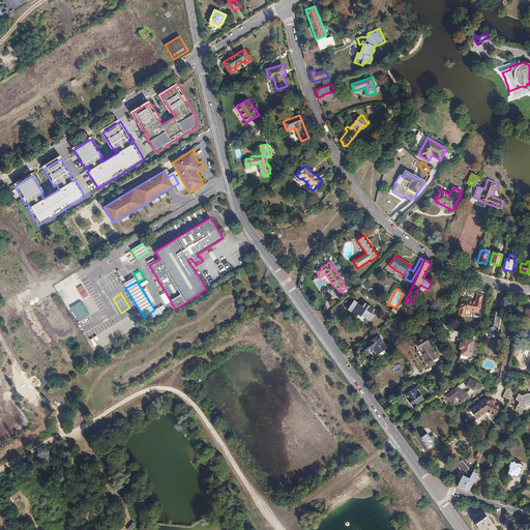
[(479,314),(483,295),(477,294),(476,301),(463,299),(459,316),(465,317),(466,311),(479,314)]
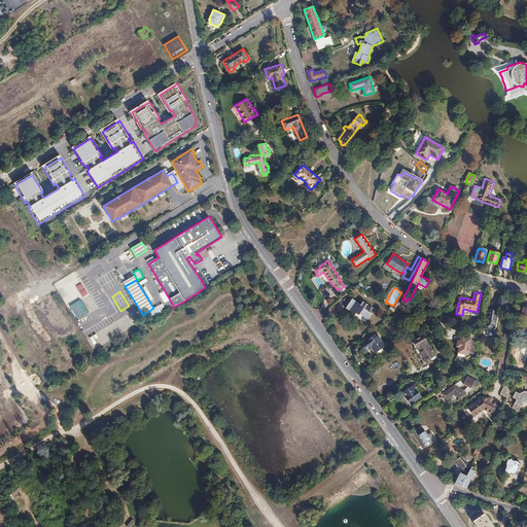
[(358,312),(369,319),(373,314),(370,312),(373,308),(364,302),(361,305),(352,299),(346,307),(356,314),(358,312)]
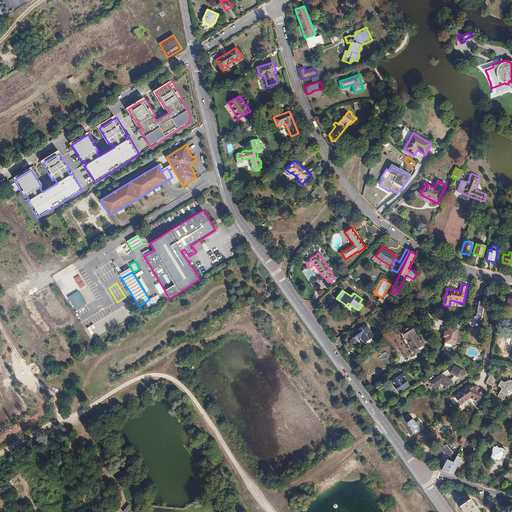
[(489,301),(491,292),(484,290),(481,302),(474,301),(471,318),(470,318),(469,319),(468,319),(468,320),(468,321),(469,322),(470,322),(481,315),(484,300),(489,301)]
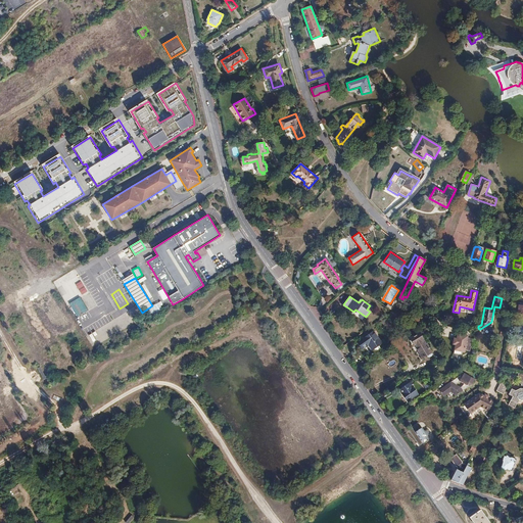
[(394,306),(397,300),(395,298),(391,306),(388,304),(386,307),(392,312),(394,306)]
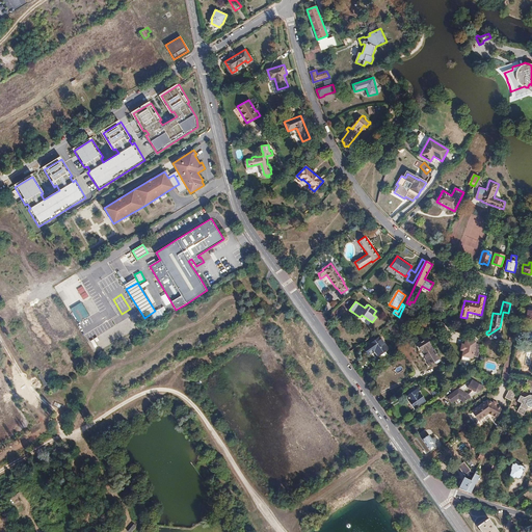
[(389,350),(380,338),(364,349),(369,355),(375,351),(378,356),(389,350)]
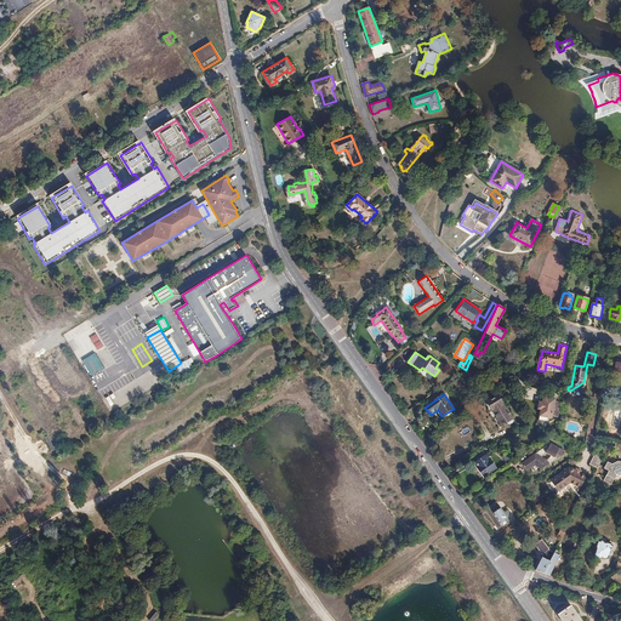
[(512,420),(497,396),(488,402),(488,403),(488,404),(489,408),(491,409),(501,425),(506,422),(507,423),(508,425),(512,422),(512,420)]
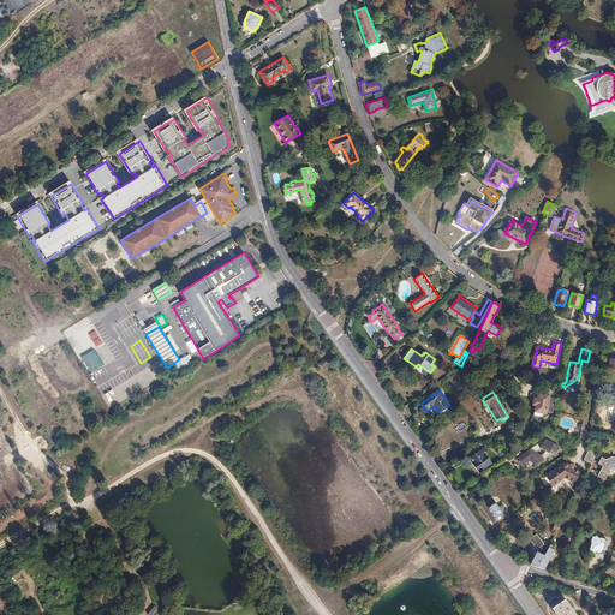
[(550,398),(550,395),(538,393),(537,399),(533,398),(532,406),(536,406),(533,417),(543,419),(543,415),(547,415),(547,413),(553,413),(555,399),(550,398)]
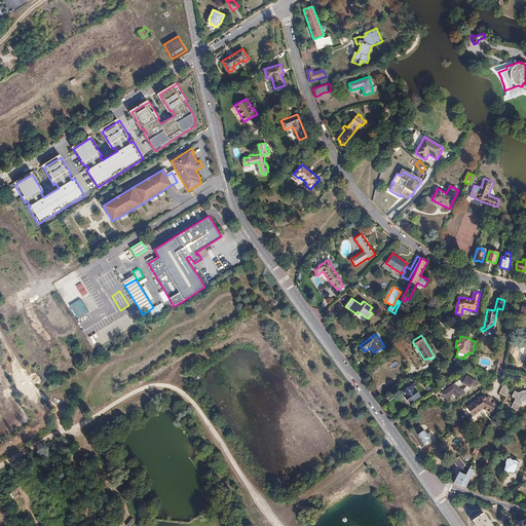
[(525,385),(525,373),(524,373),(523,378),(518,378),(517,384),(525,385)]
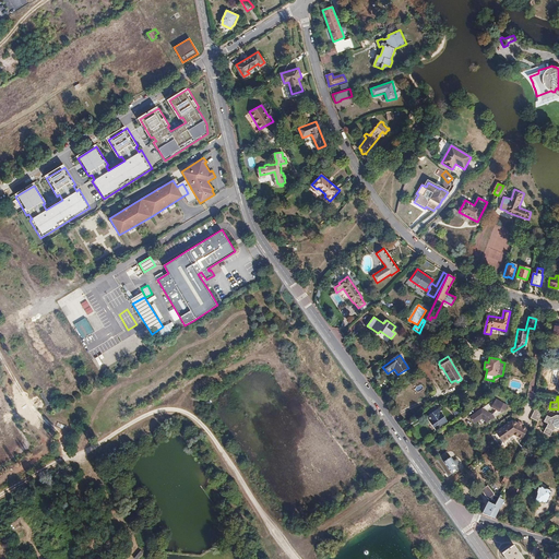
[(508,405),(501,401),(497,399),(496,400),(495,400),(471,417),(475,424),(483,418),(485,419),(488,423),(504,411),(508,405)]
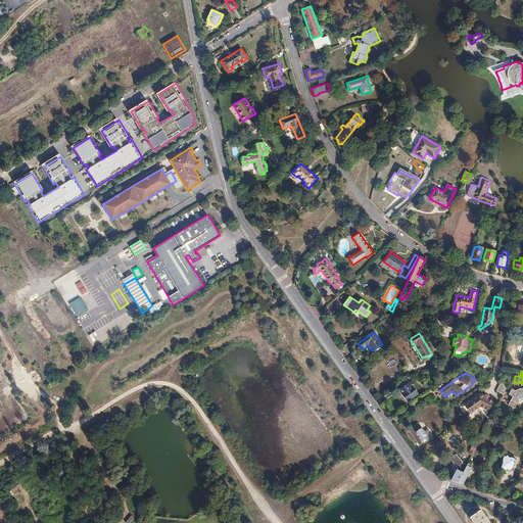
[(402,390),(401,391),(409,401),(419,394),(412,384),(413,383),(412,381),(409,383),(407,380),(399,386),(402,390)]
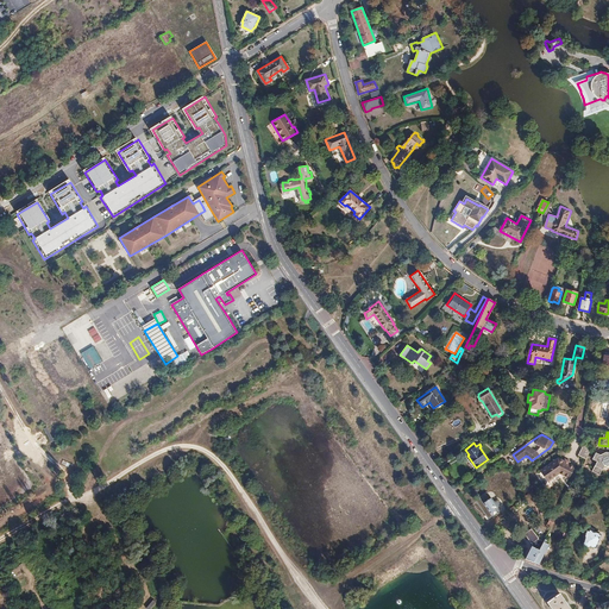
[(584,459),(589,451),(583,444),(577,456),(584,459)]
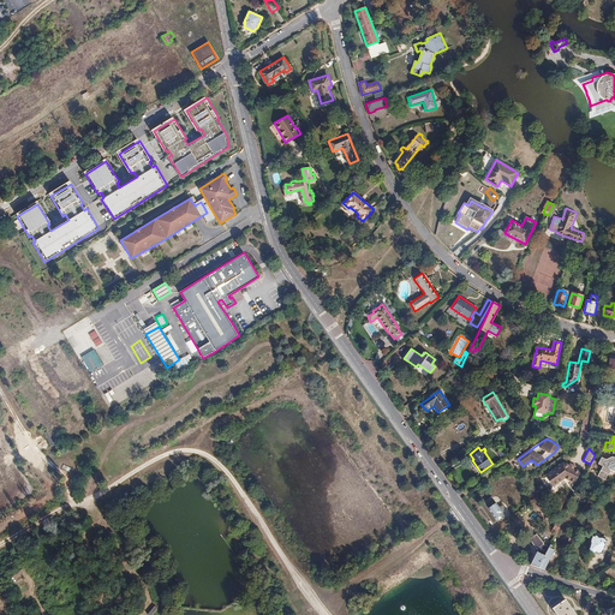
[(604,479),(609,470),(613,471),(614,469),(614,455),(613,455),(605,459),(601,458),(598,464),(599,465),(602,466),(598,473),(593,471),(592,473),(604,479)]
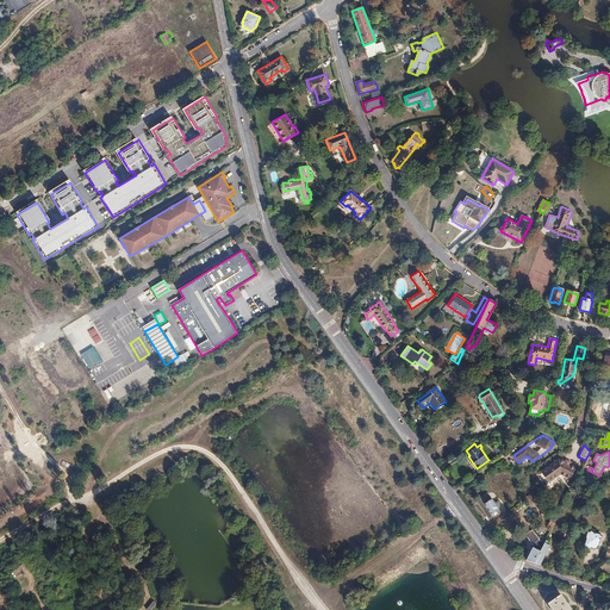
[(570,478),(574,467),(559,460),(542,472),(549,481),(561,473),(570,478)]
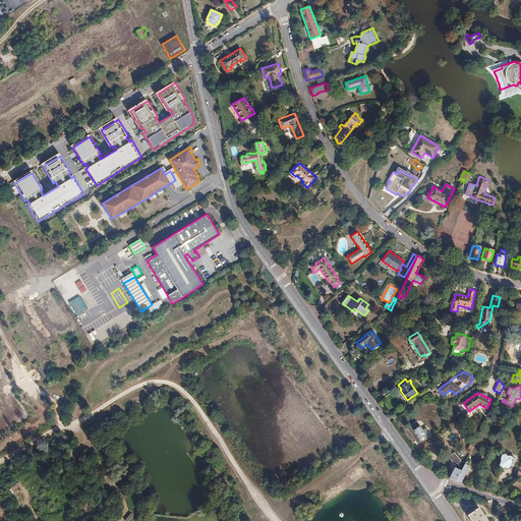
[(512,412),(513,407),(512,407),(512,406),(502,401),(498,410),(512,412)]
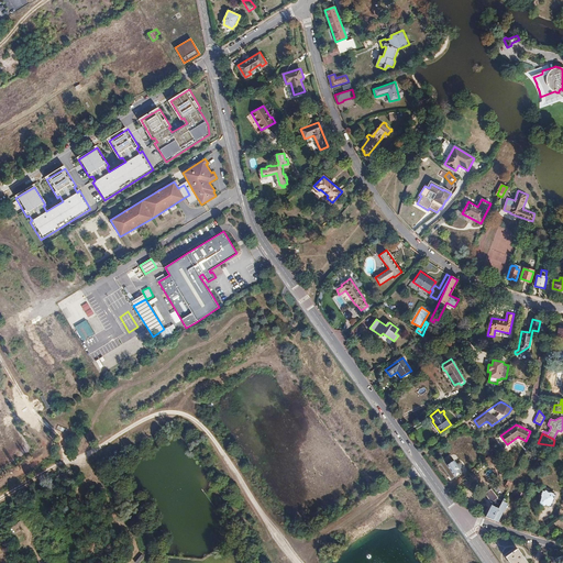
[(440,462),(452,479),(462,472),(460,470),(463,467),(461,463),(457,465),(450,455),(440,462)]
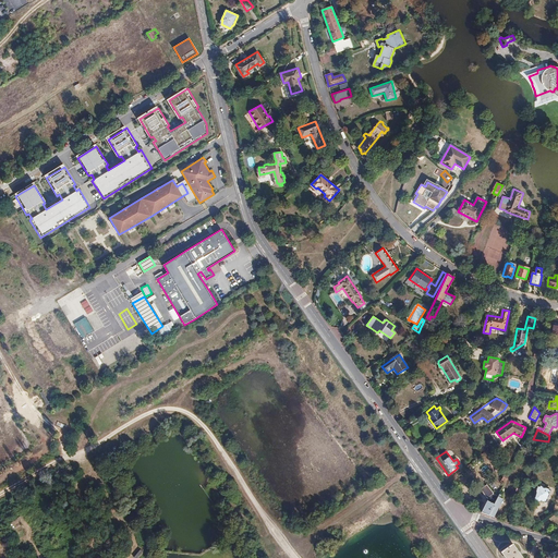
[(462,481),(457,475),(451,480),(456,486),(462,481)]
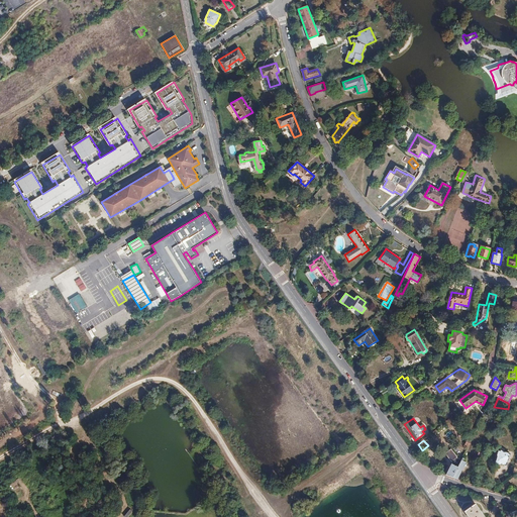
[(469,454),(475,441),(472,440),(471,441),(467,448),(464,452),(469,454)]
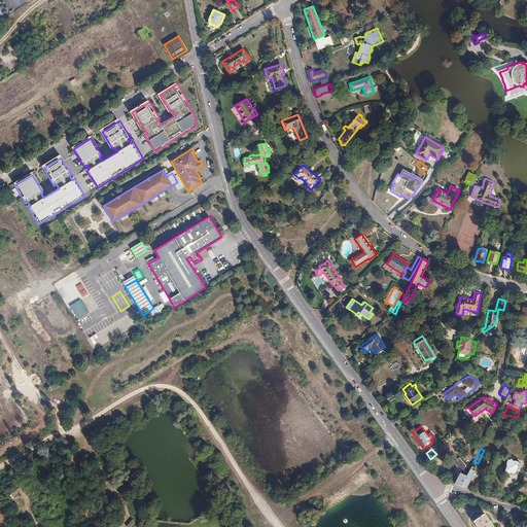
[(469,469),(465,467),(466,466),(461,458),(460,459),(459,458),(457,459),(457,460),(455,461),(459,469),(460,471),(460,473),(455,484),(459,486),(461,486),(469,469)]
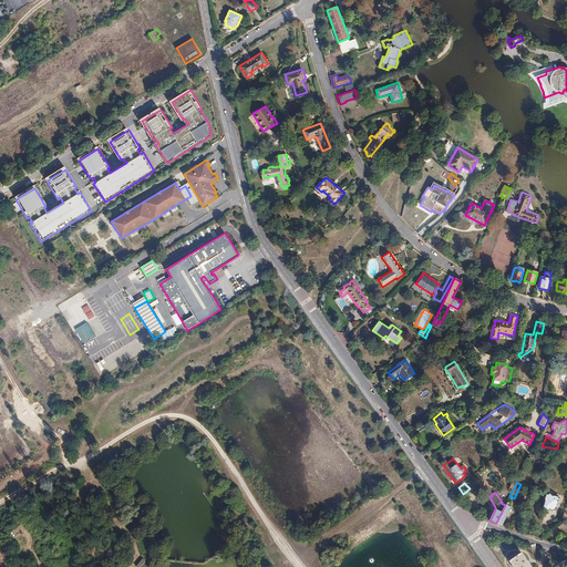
[(556,505),(558,498),(545,495),(544,501),(545,501),(543,506),(544,507),(544,508),(548,509),(548,508),(554,509),(555,505),(556,505)]
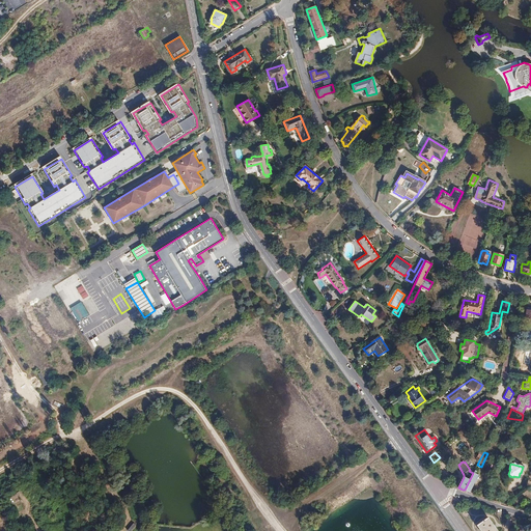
[(472,488),(478,475),(474,472),(473,473),(465,490),(467,491),(470,492),(472,488)]
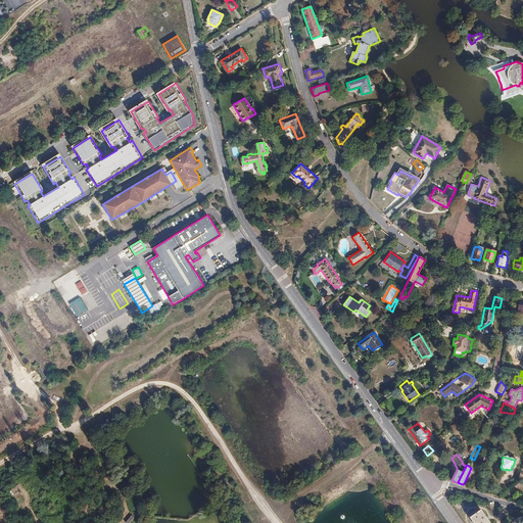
[(489,522),(484,515),(480,510),(469,518),(473,522),(489,522)]
